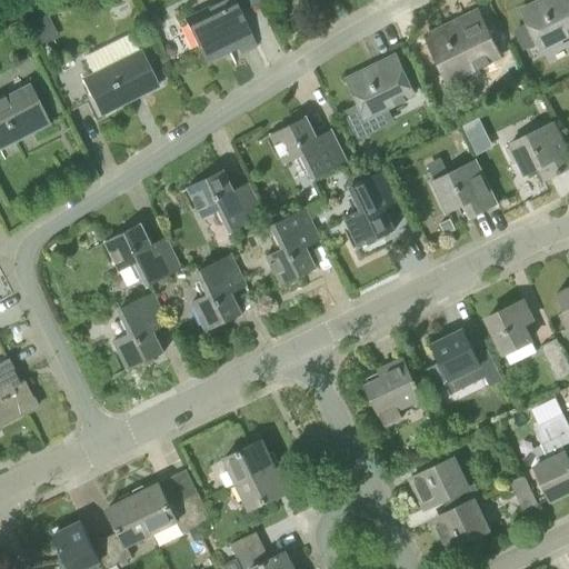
[(240,53),(256,46),(233,0),(223,0),(185,19),(206,63),(237,48),(240,53)]
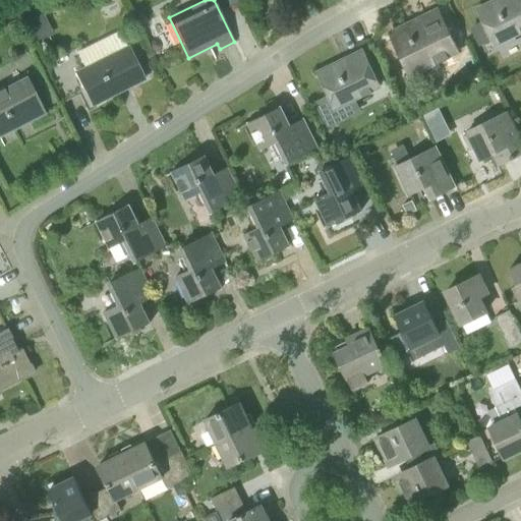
[(520,0),(501,0),(479,10),(484,20),(472,26),(479,43),(491,37),(495,44),(520,31),(520,0)]
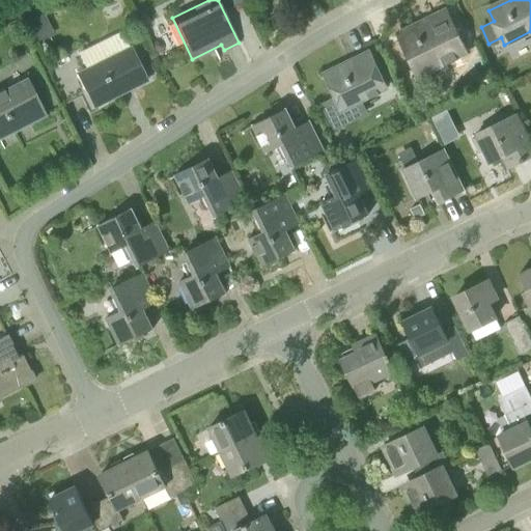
[(467,53),(448,15),(426,25),(424,20),(398,33),(418,76),(451,60),(467,53)]
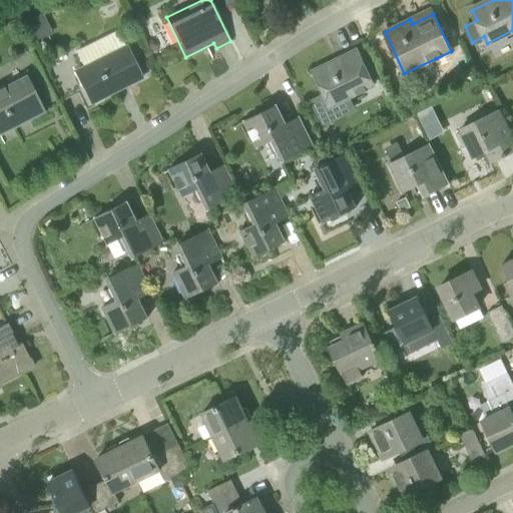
[(124,45),(117,30),(75,50),(82,65),(75,69),(90,100),(141,75),(126,44),(124,45)]
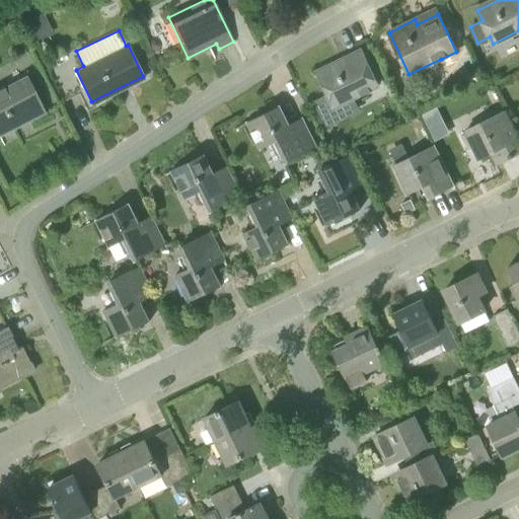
[(326,128),(360,112),(353,97),(378,86),(361,51),(343,59),(344,62),(318,74),(328,93),(313,100),(326,128)]
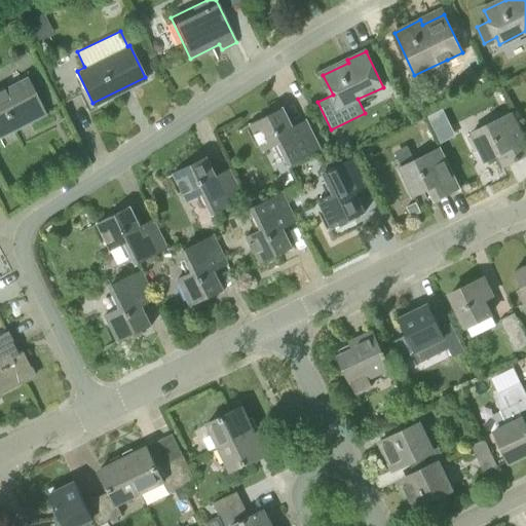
[(12,129),(44,114),(26,79),(0,91),(0,126),(9,122),(12,129)]
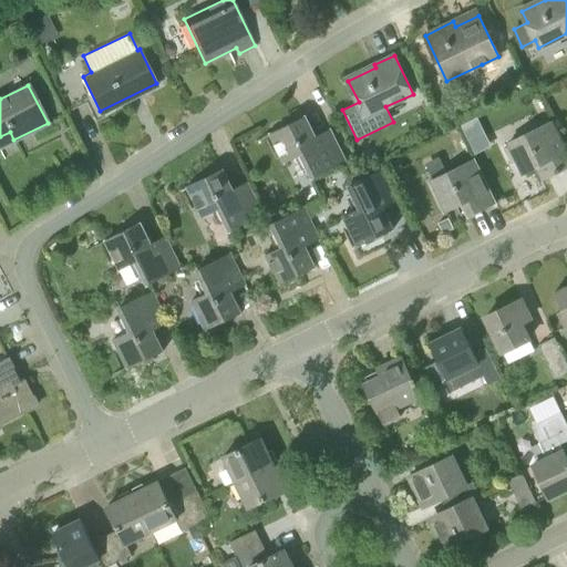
[(316,136),(306,116),(270,133),(285,163),(302,154),(313,177),(346,162),(329,129),(316,136)]
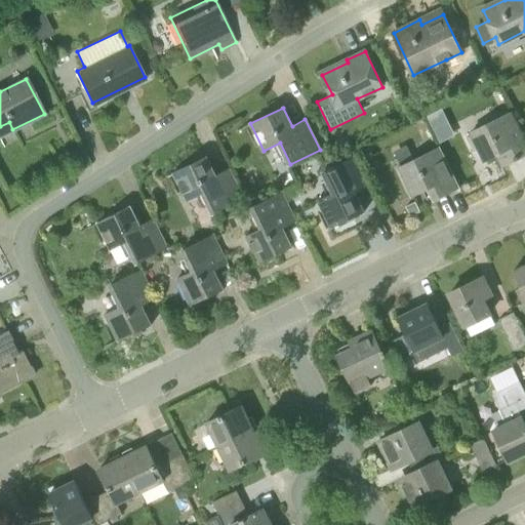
[(427,116),(431,123),(446,116),(442,108),(427,116)]
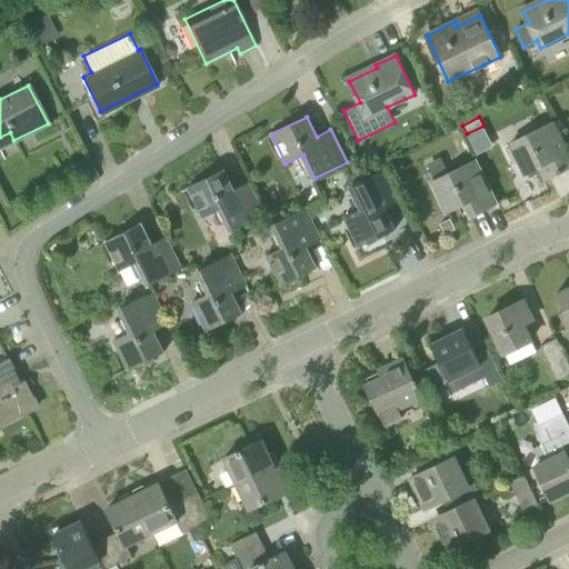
[(568,169),(568,151),(553,121),(509,142),(523,172),(537,166),(545,181),(568,169)]
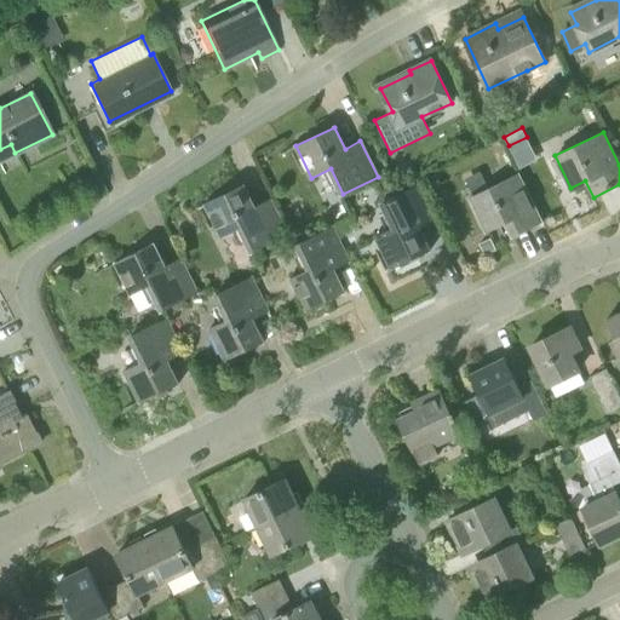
[(541,223),(518,174),(471,199),(487,231),(506,223),(514,236),(541,223)]
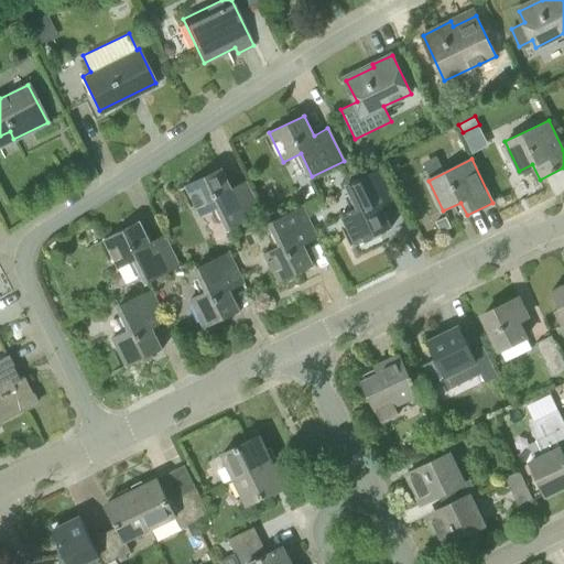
[(356,245),(391,227),(381,207),(396,199),(380,167),(348,184),(359,206),(342,216),(356,245)]
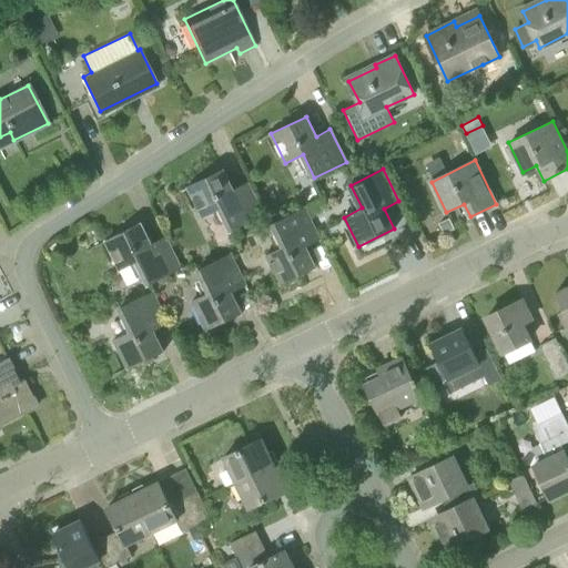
[(234,191),(224,170),(189,186),(204,216),(219,210),(230,233),(264,215),(249,183),(234,191)]
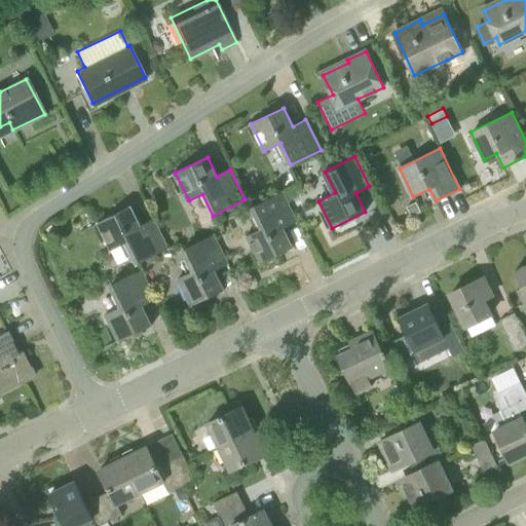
[(260,264),(294,248),(284,228),(297,221),(283,192),(253,207),(263,228),(247,236),(260,264)]
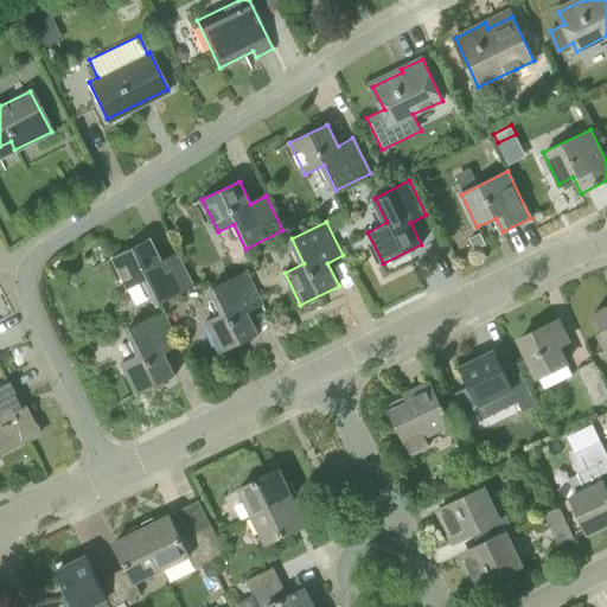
[(288,227),(293,236),(302,231),(298,222),(288,227)]
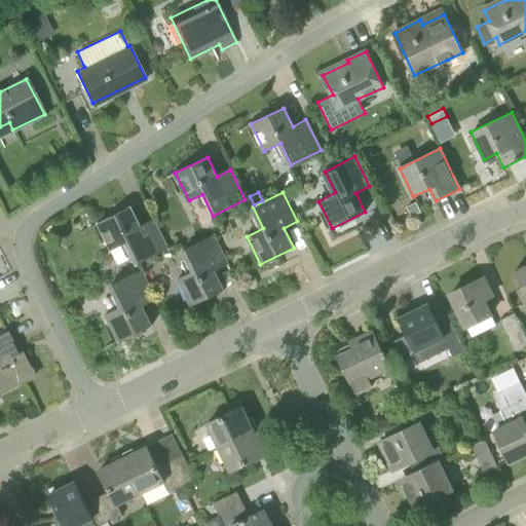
[(140,226),(130,207),(99,222),(111,250),(127,242),(139,264),(167,250),(153,220),(140,226)]
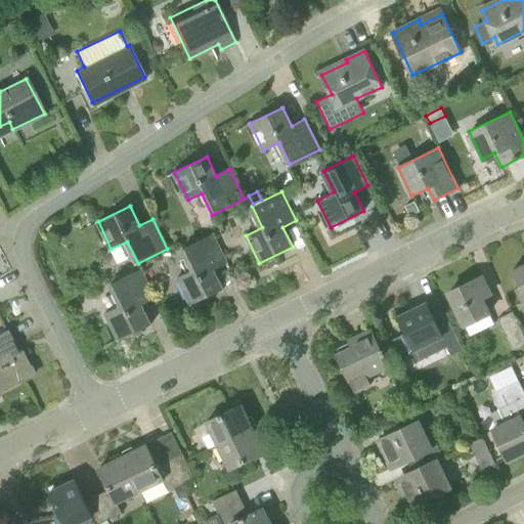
[(190,305),(223,289),(214,269),(226,263),(213,234),(183,249),(193,270),(177,277),(190,305)]
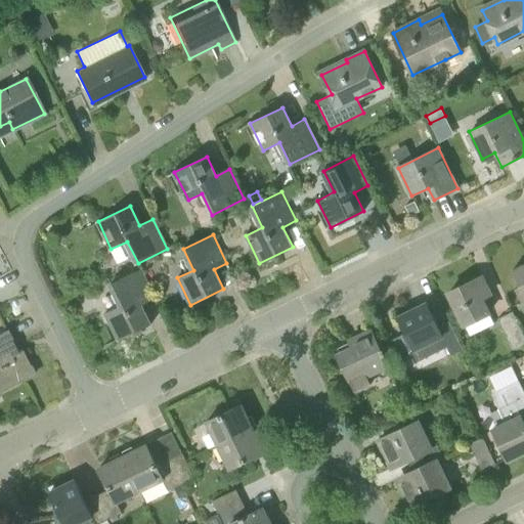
[(523,264),(512,271),(519,287),(516,288),(523,302),(523,301),(523,264)]
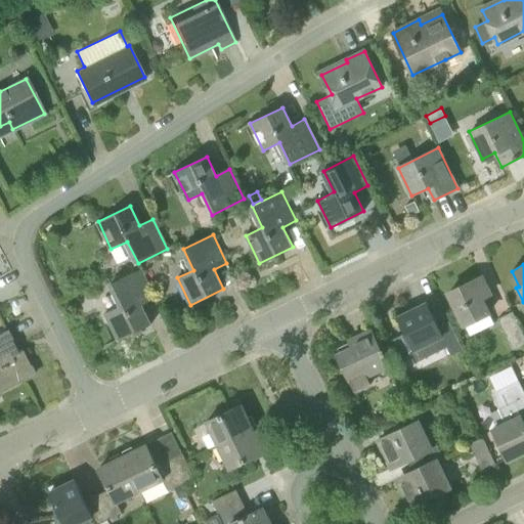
[(119,341),(151,324),(142,306),(156,299),(141,270),(112,285),(122,305),(105,313),(119,341)]
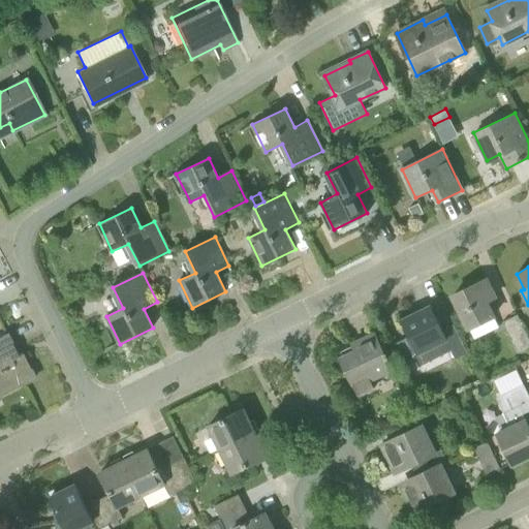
[(469,327),(494,315),(487,300),(496,296),(487,277),(453,293),(469,327)]
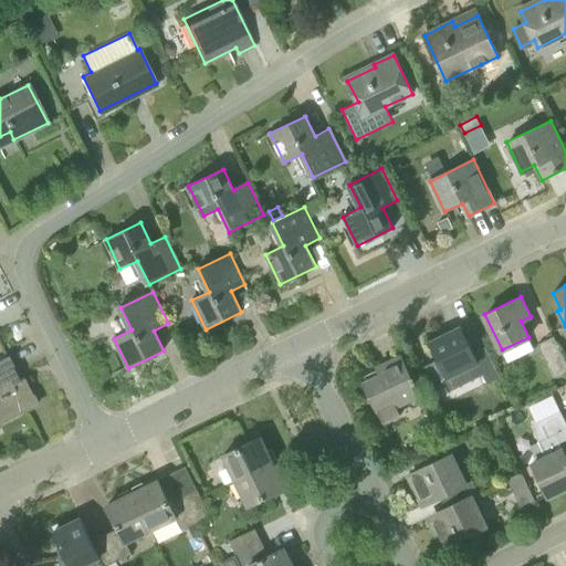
[(473,353),(461,327),(430,343),(439,360),(433,363),(448,392),(482,375),(486,384),(500,377),(484,346),(473,353)]
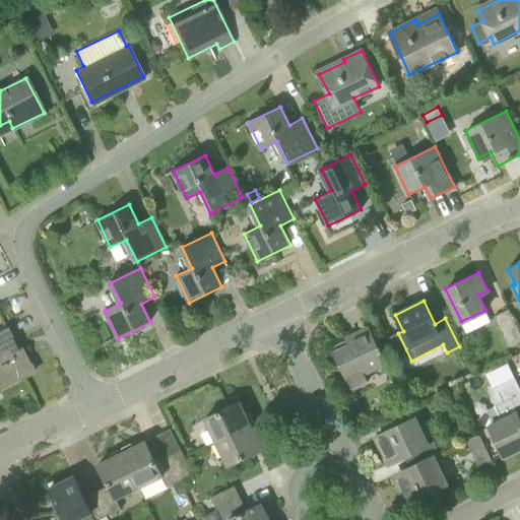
[(509,348),(519,341),(519,334),(508,310),(494,317),(509,348)]
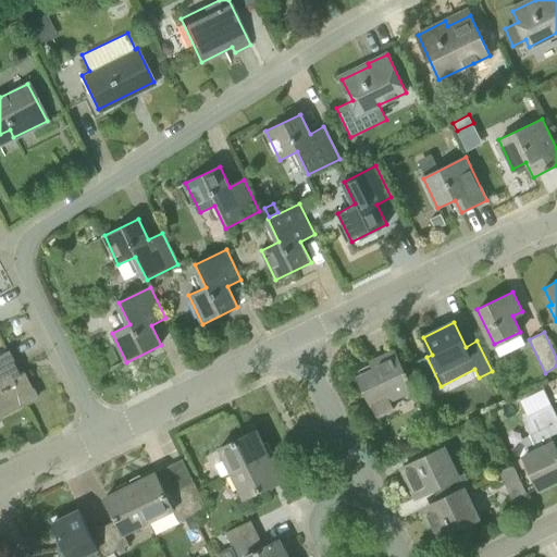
[(19,374),(7,351),(0,355),(0,417),(37,398),(23,372),(19,374)]
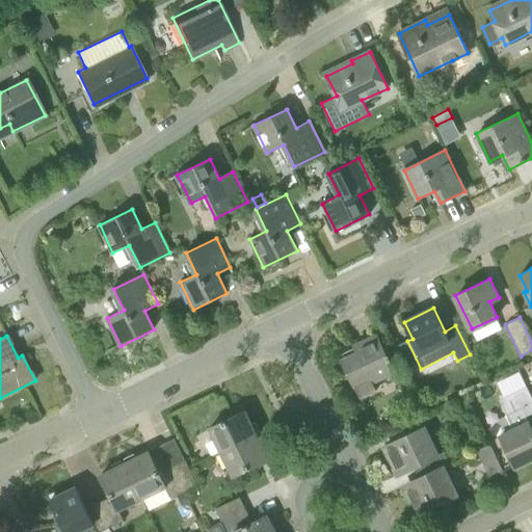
[(361,397),(377,390),(371,377),(392,367),(377,336),(354,346),(357,353),(343,361),(361,397)]
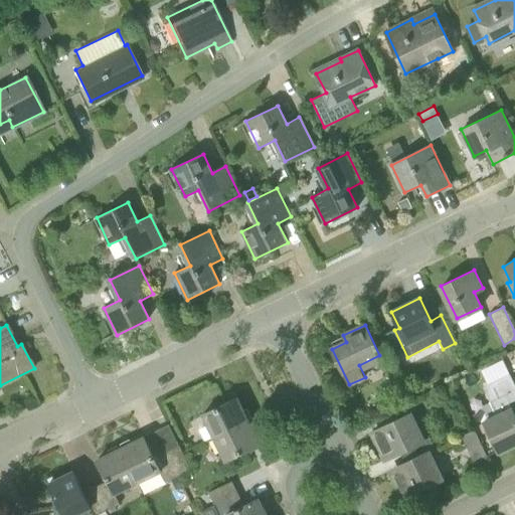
[(499,452),(514,444),(514,413),(510,403),(514,400),(514,383),(506,366),(494,372),(498,379),(482,387),(496,417),(485,422),(499,452)]
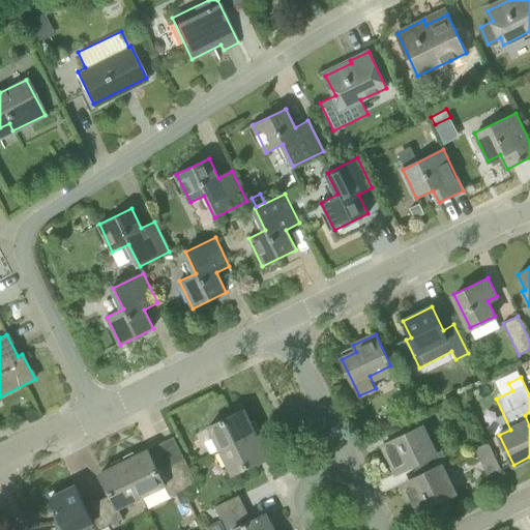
[(209,427),(221,450),(256,433),(245,409),(209,427)]
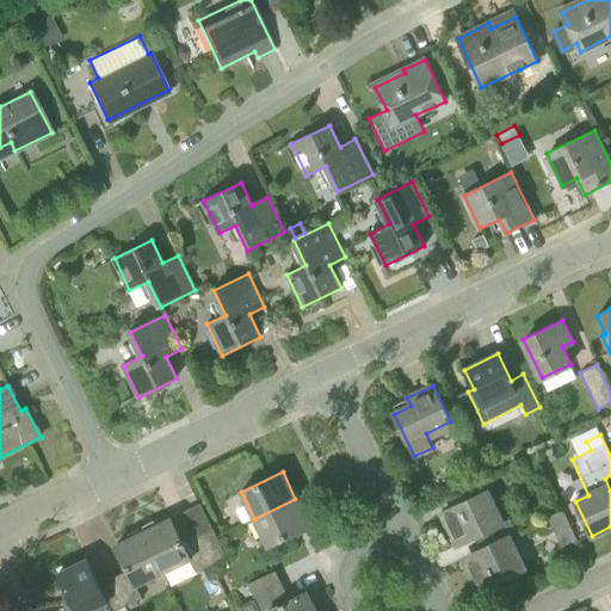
[(476,537),(503,524),(487,492),(442,513),(456,542),(474,532),(476,537)]
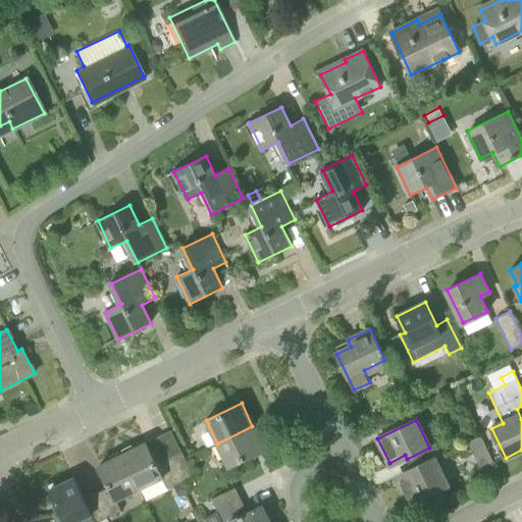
[(252,426),(217,444),(228,467),(264,451),(252,426)]
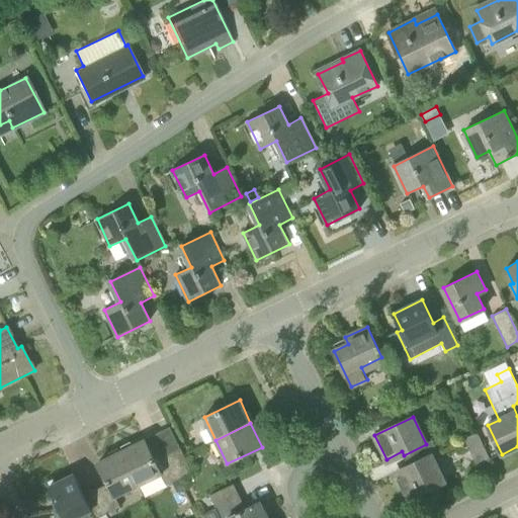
[(478,466),(490,460),(477,433),(464,439),(478,466)]
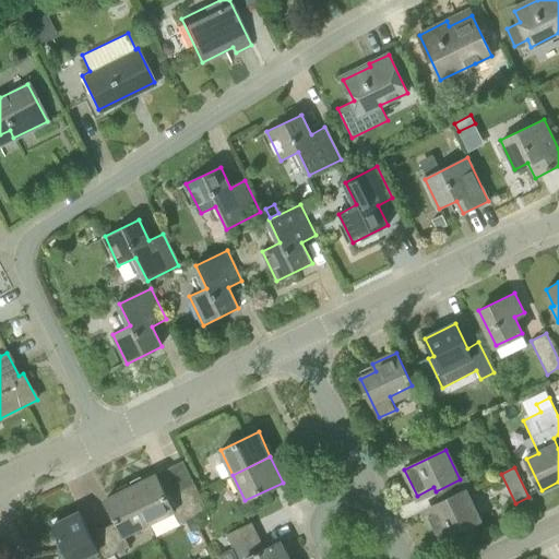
[(150,524),(175,512),(180,523),(186,520),(193,516),(181,490),(168,497),(157,474),(132,486),(150,524)]
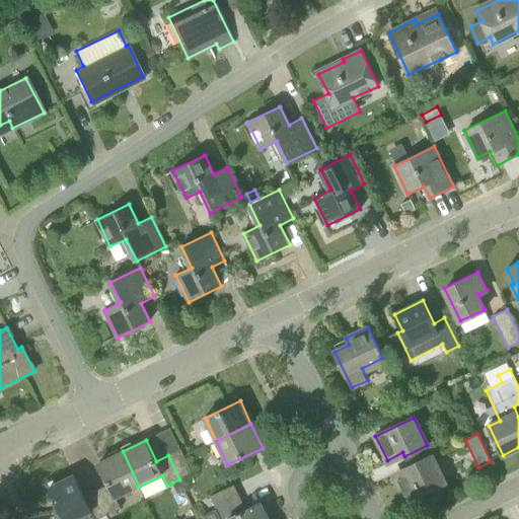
[(434,442),(427,445),(404,456),(411,470),(395,477),(406,502),(447,483),(434,456),(440,453),(434,442)]
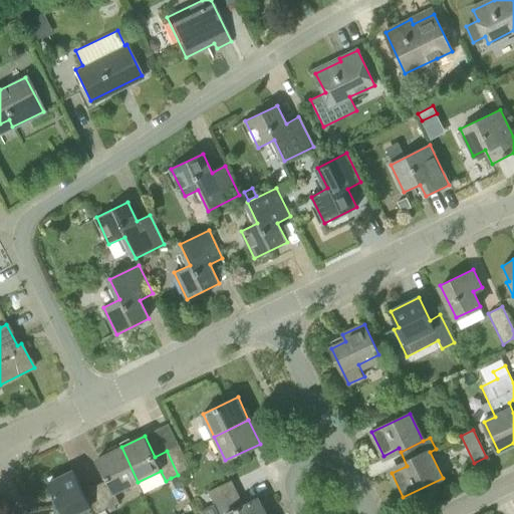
[(167,451),(178,475),(190,469),(179,446),(167,451)]
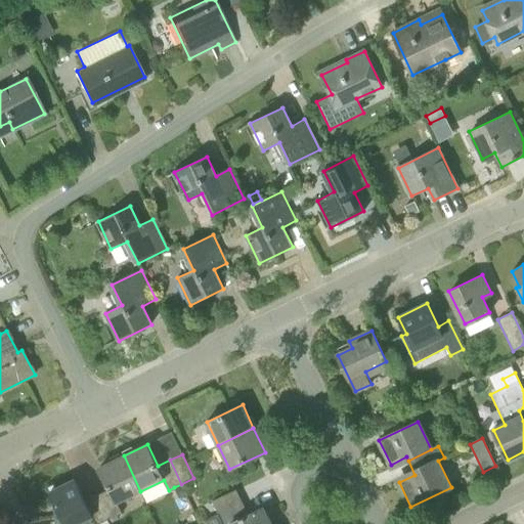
[(117,503),(140,491),(124,455),(99,468),(110,489),(97,495),(108,519),(122,513),(117,503)]
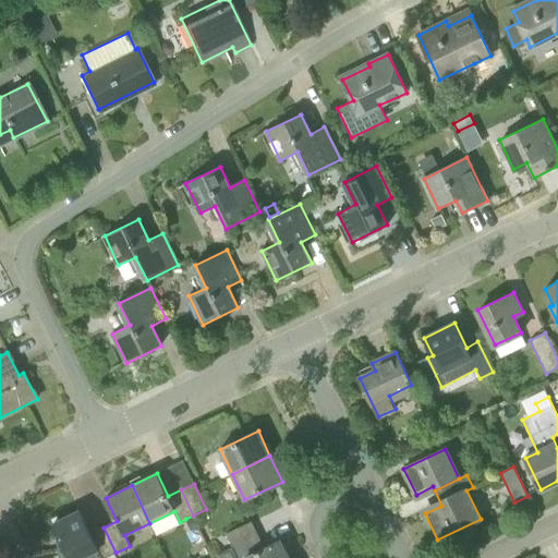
[(60,537),(57,540),(57,541),(61,538),(65,547),(58,548),(59,557),(118,557),(116,553),(104,528),(91,533),(80,510),(53,523),(60,537)]
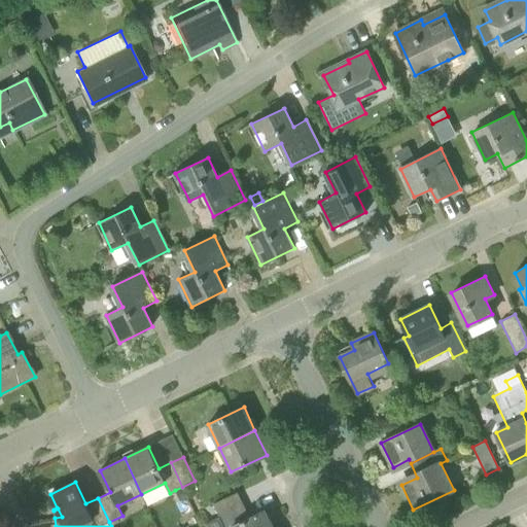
[(187,497),(182,487),(175,490),(180,501),(187,497)]
